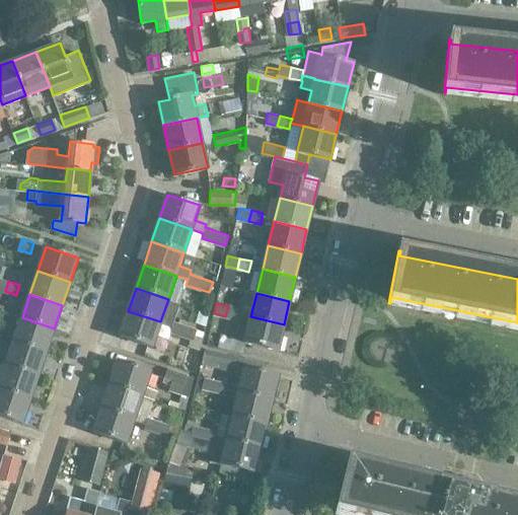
[(228,306),(225,316),(237,319),(240,308),(228,306)]
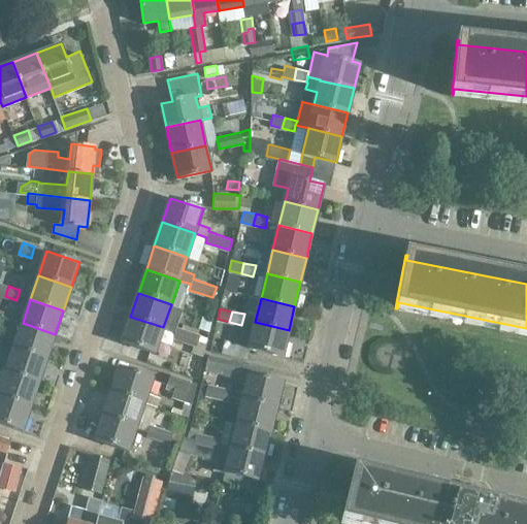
[(163,327),(130,317),(122,340),(155,352),(163,327)]
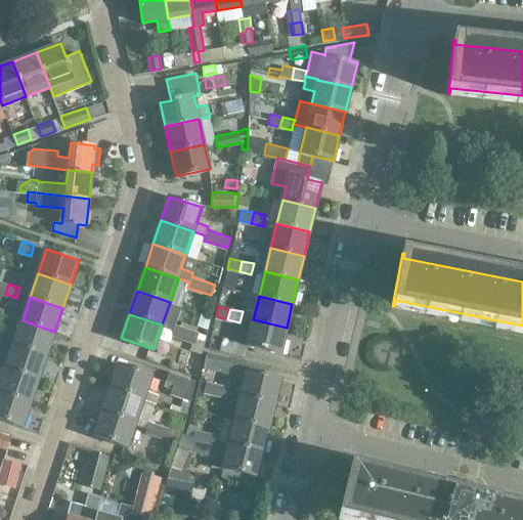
[(287,328),(253,319),(248,341),(223,335),(220,350),(246,355),(249,345),(280,352),(287,328)]
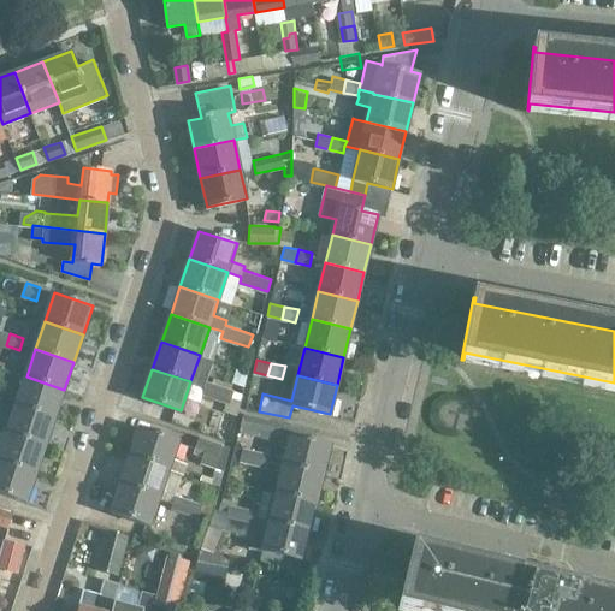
[(64,390),(27,377),(17,404),(55,416),(64,390)]
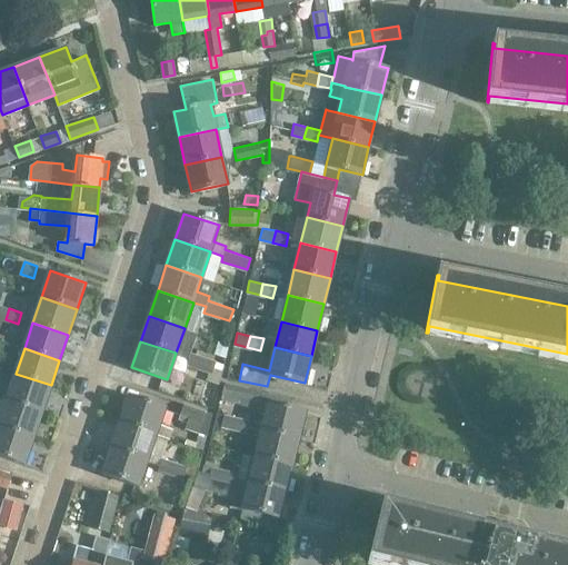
[(199,367),(203,356),(190,352),(187,364),(199,367)]
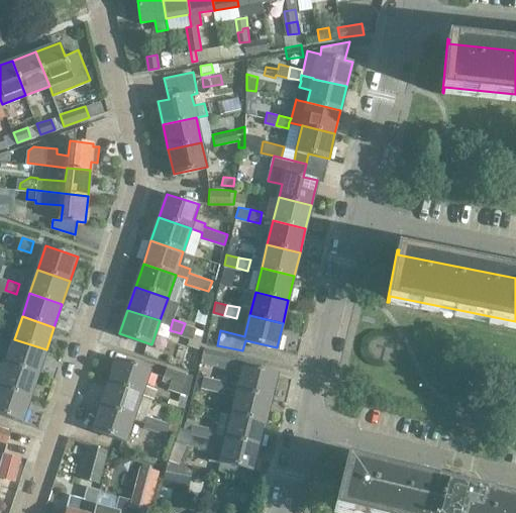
[(185,323),(181,333),(190,336),(187,344),(199,347),(203,335),(194,332),(196,327),(185,323)]
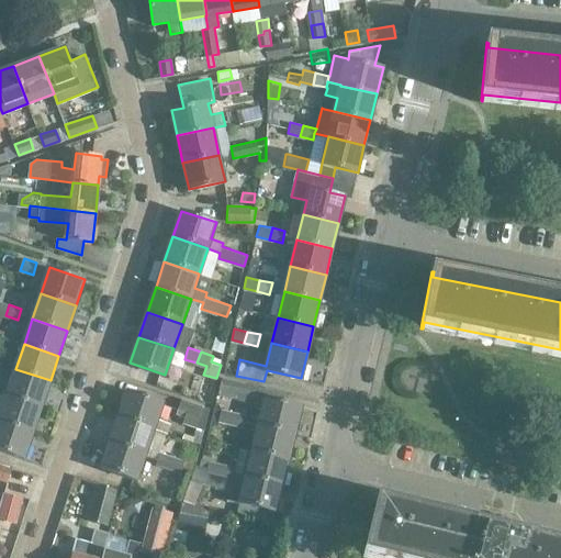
[(51,380),(15,369),(7,394),(42,405),(51,380)]
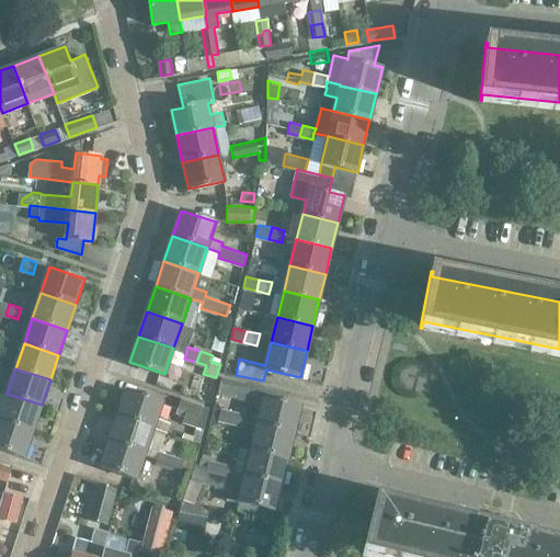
[(237,390),(258,396),(260,386),(221,377),(218,393),(236,396),(237,390)]
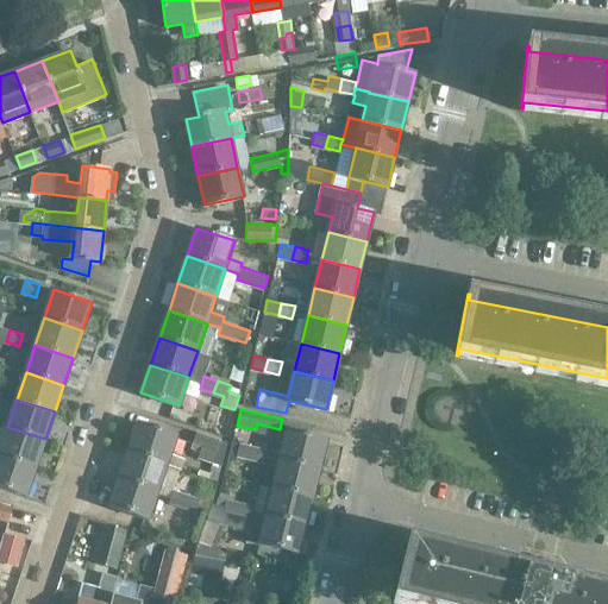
[(129,451),(167,464),(176,435),(138,422),(129,451)]
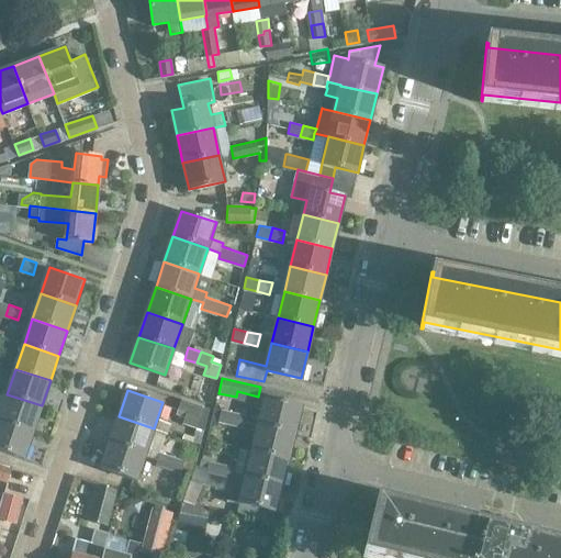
[(42,405),(7,394),(0,414),(0,420),(33,431),(42,405)]
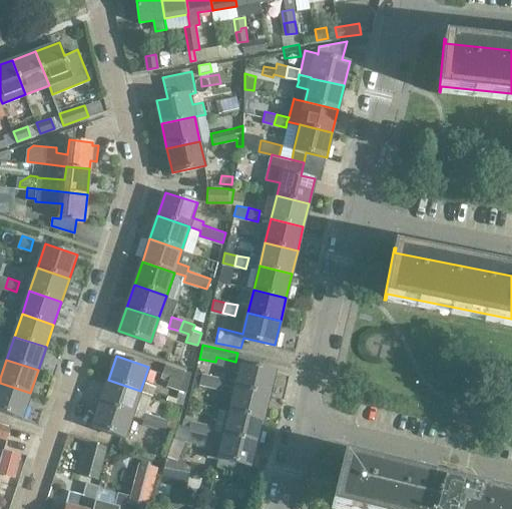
[(239,372),(236,386),(269,394),(275,370),(262,367),(241,363),(239,372)]
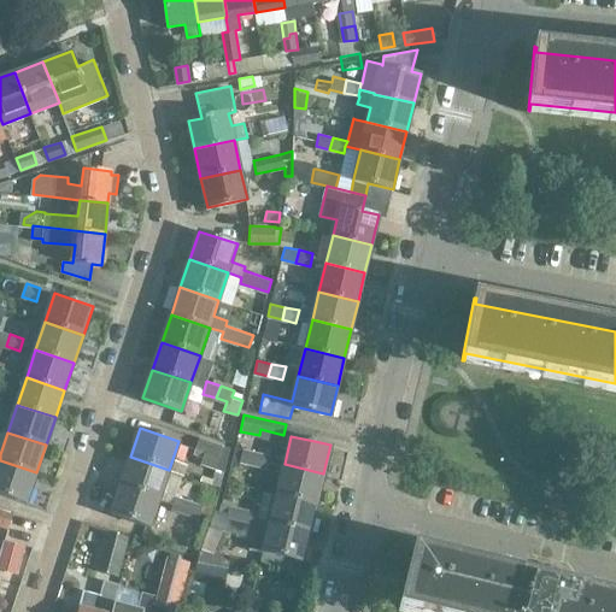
[(204,455),(201,464),(223,470),(230,446),(200,437),(195,453),(204,455)]
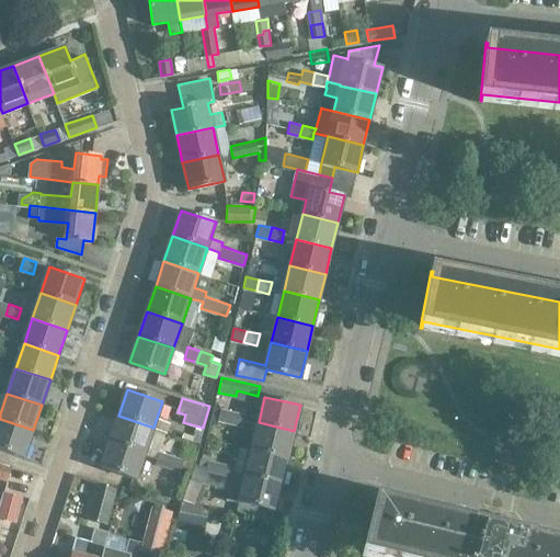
[(235,417),(236,411),(221,408),(218,419),(230,422),(231,417),(235,417)]
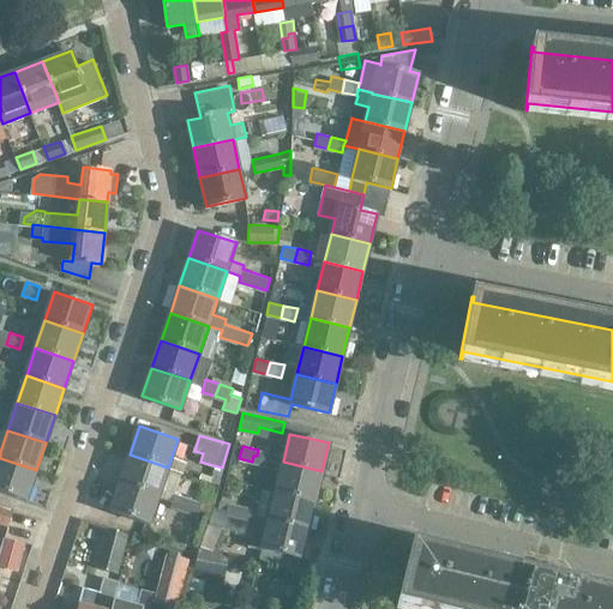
[(253,456),(252,462),(268,465),(270,453),(258,450),(257,456),(253,456)]
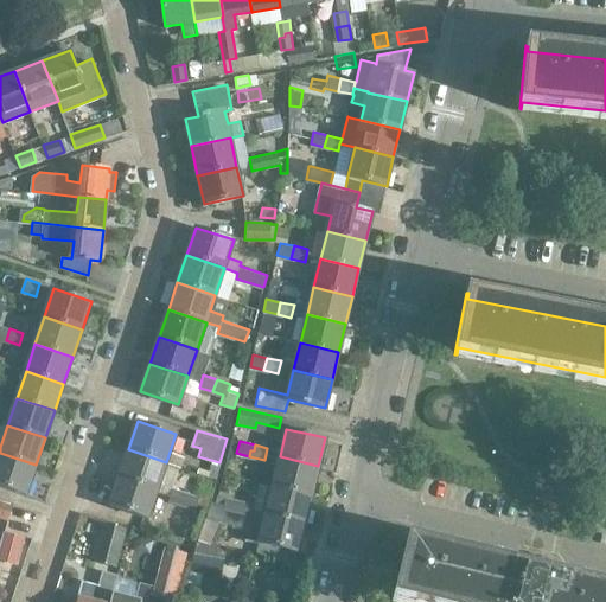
[(120,476),(158,488),(166,462),(128,449),(120,476)]
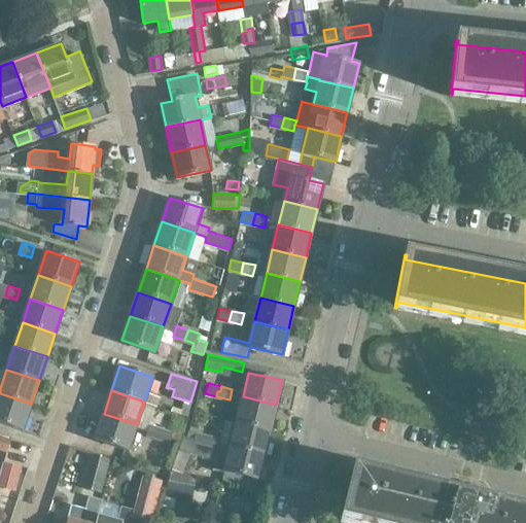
[(31,404),(0,393),(0,420),(23,428),(31,404)]
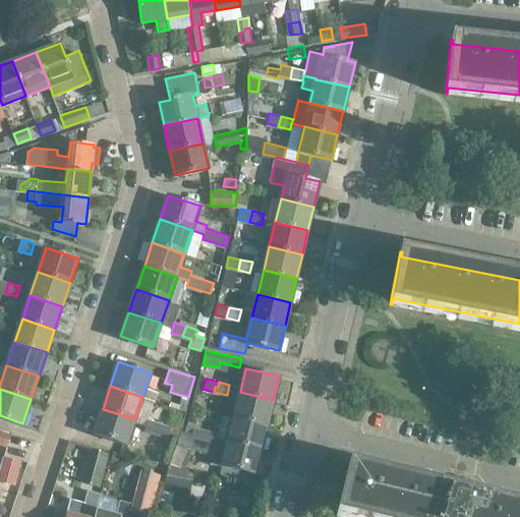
[(240,393),(234,416),(268,424),(273,400),(240,393)]
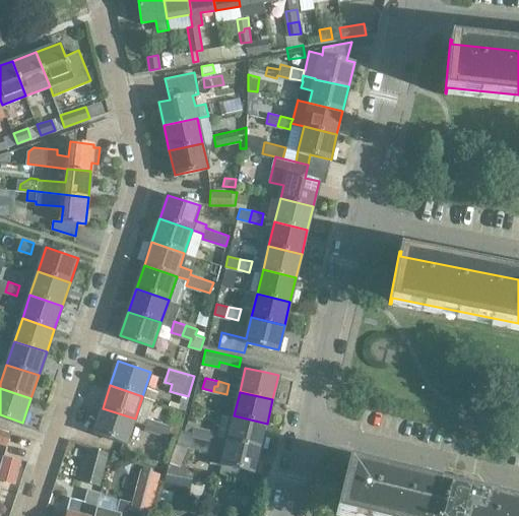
[(135,418),(103,408),(94,432),(127,443),(135,418)]
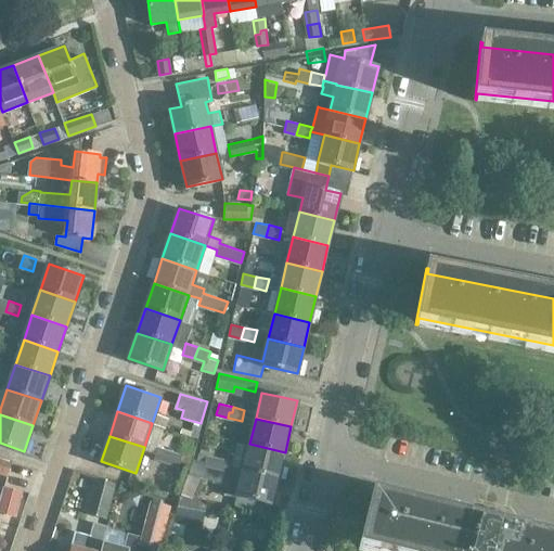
[(231,466),(243,469),(279,477),(285,452),(249,444),(237,440),(232,461),(231,466)]
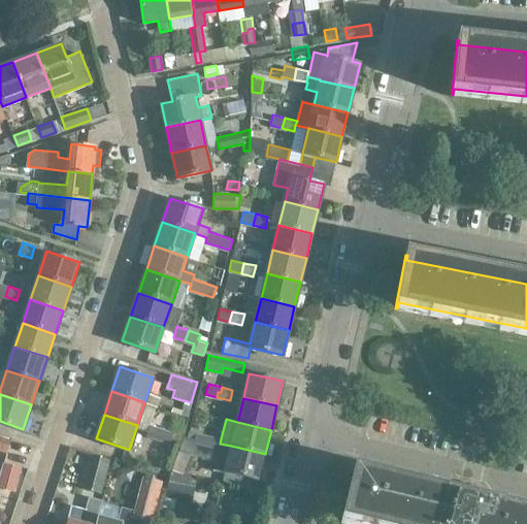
[(159,438),(162,428),(151,424),(146,434),(159,438)]
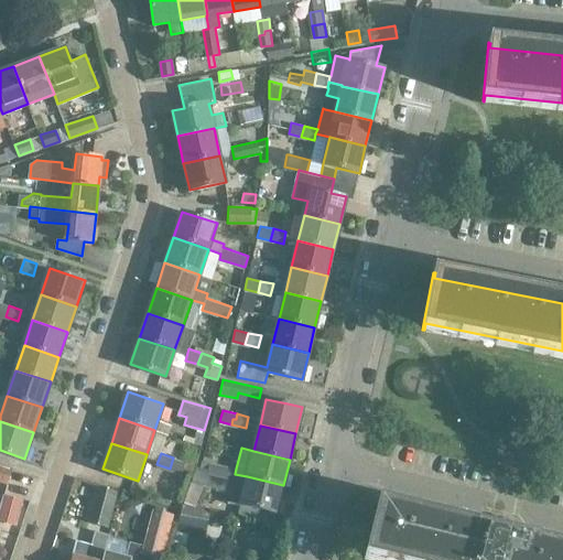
[(173,458),(170,469),(182,473),(186,462),(173,458)]
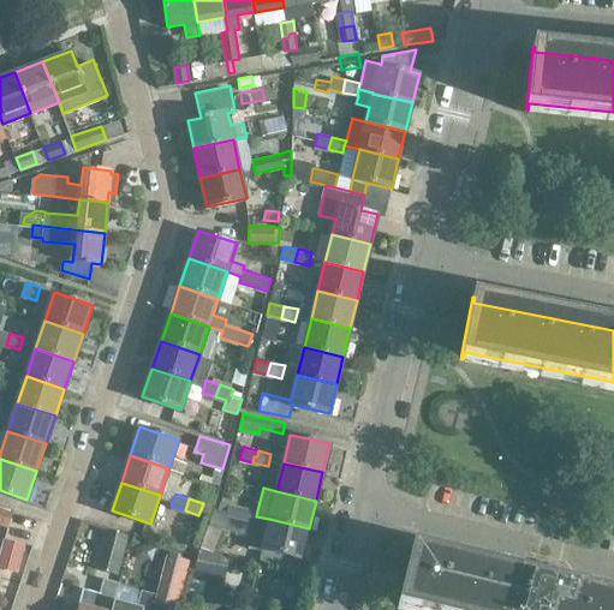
[(244,513),(245,507),(230,503),(227,509),(226,515),(238,519),(240,512),(244,513)]
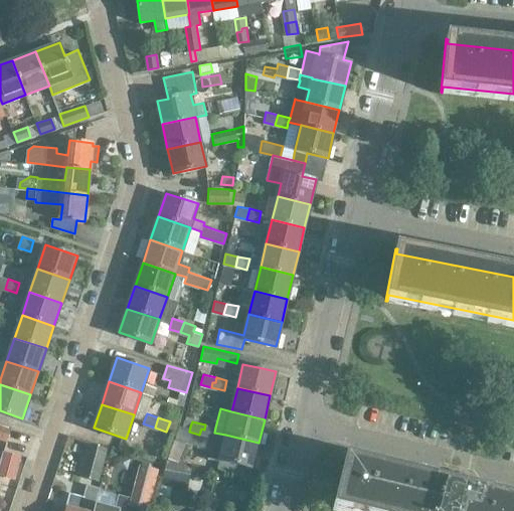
[(0,438),(7,441),(11,429),(0,423),(0,438)]
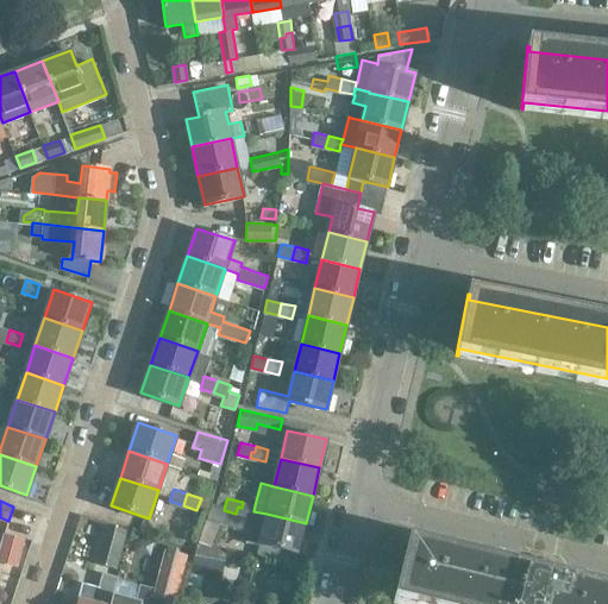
[(255,505),(243,502),(242,508),(238,507),(236,514),(252,517),(254,511),(255,505)]
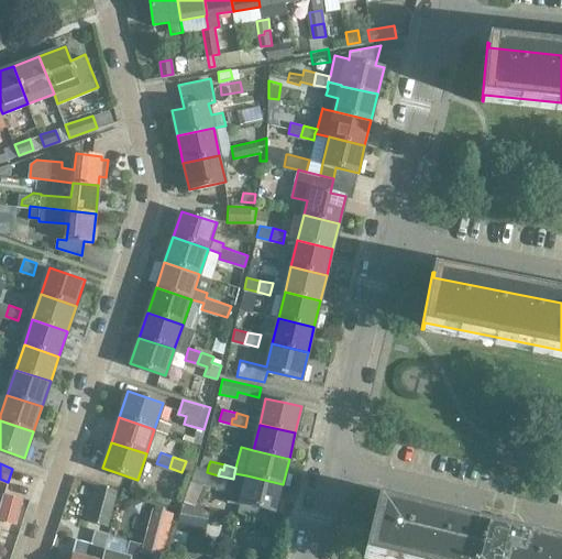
[(240,503),(276,512),(283,484),(246,475),(234,473),(233,479),(228,500),(240,503)]
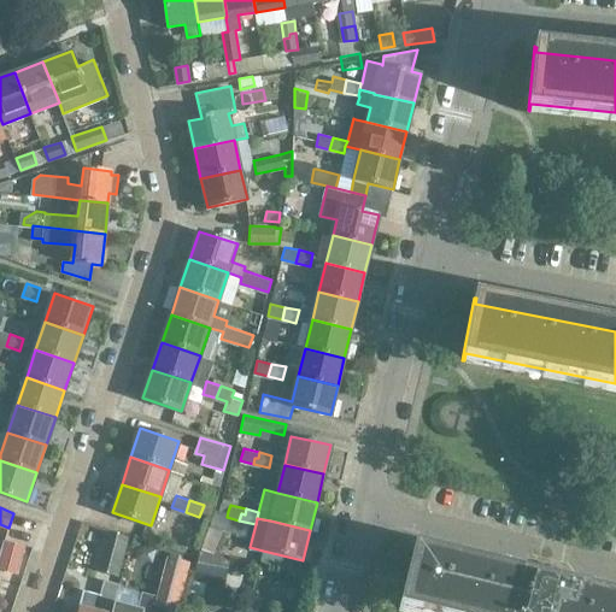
[(118,576),(128,537),(104,531),(94,570),(118,576)]
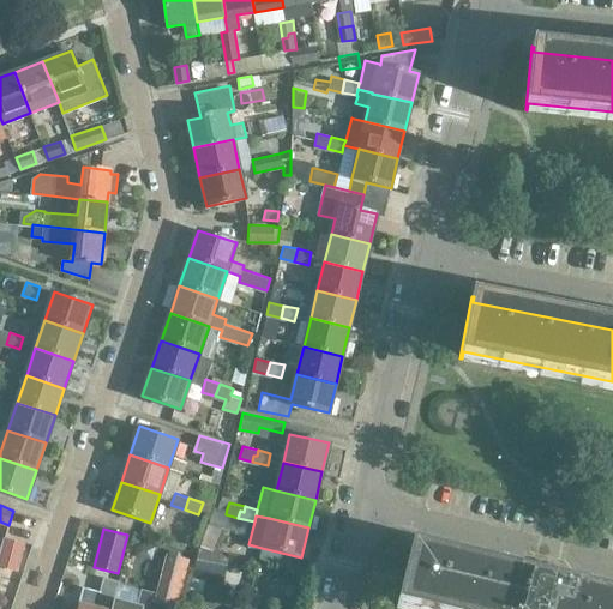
[(0,566),(17,571),(25,541),(4,536),(0,548),(0,566)]
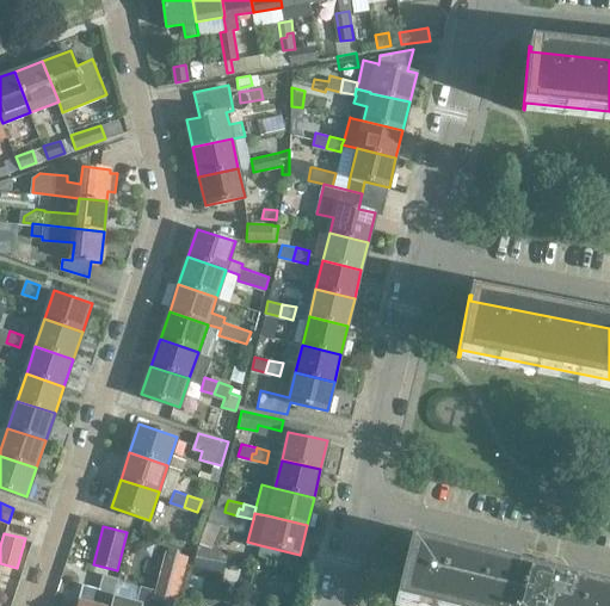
[(411,542),(395,604),(396,604),(399,598),(433,605),(609,605),(609,597),(549,582),(552,570),(530,566),(528,577),(411,548),(412,543),(411,542)]
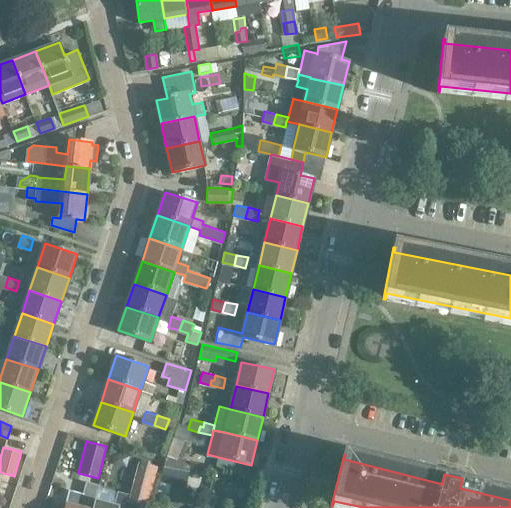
[(186,481),(190,461),(166,456),(162,476),(186,481)]
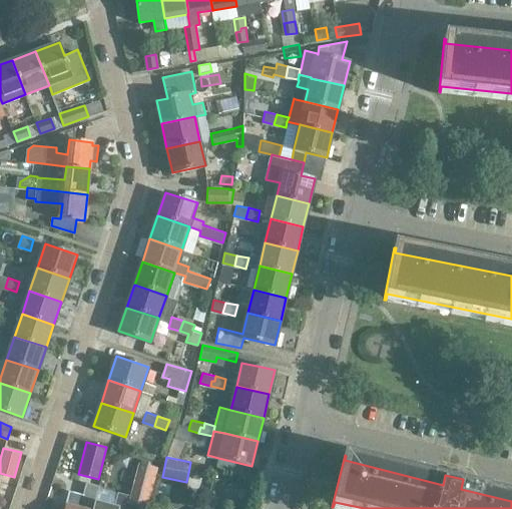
[(92,508),(95,500),(98,487),(89,484),(85,496),(83,496),(80,508),(67,505),(65,508),(92,508)]
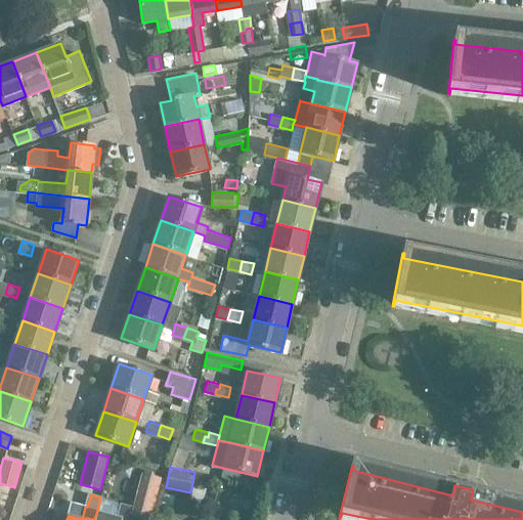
[(97,511),(94,519),(143,519),(144,516),(130,513),(132,506),(121,503),(117,516),(97,511)]
